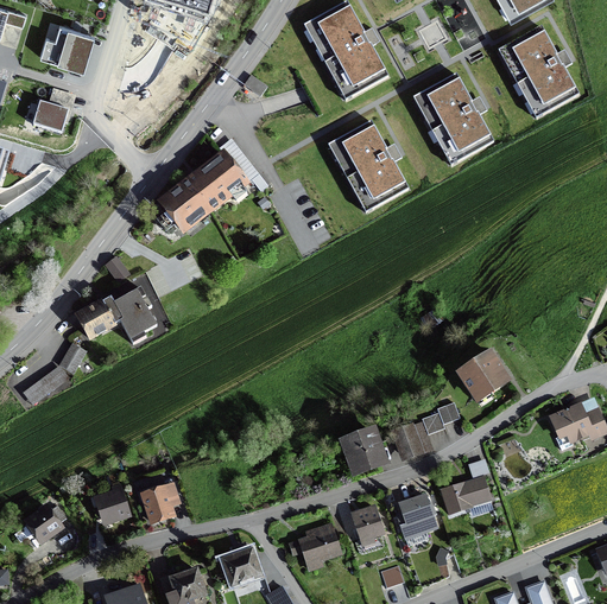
[(362,29),(347,0),(343,0),(303,23),(316,48),(314,49),(321,61),(323,59),(345,99),(389,75),(371,43),(379,38),(371,24),(362,29)]
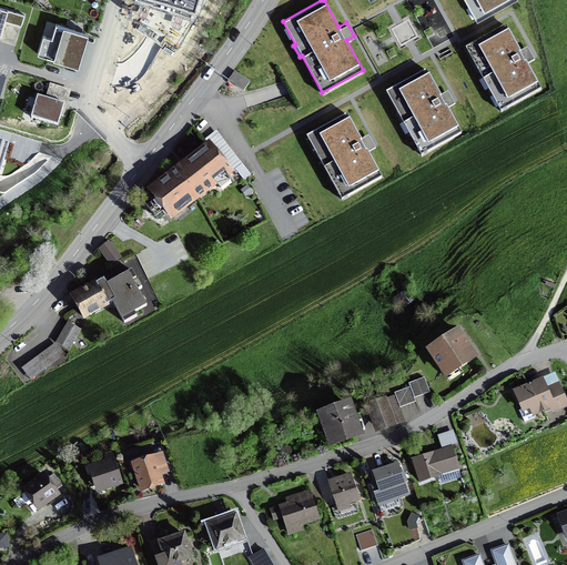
[(466,0),(476,17),(506,0),(466,0)]
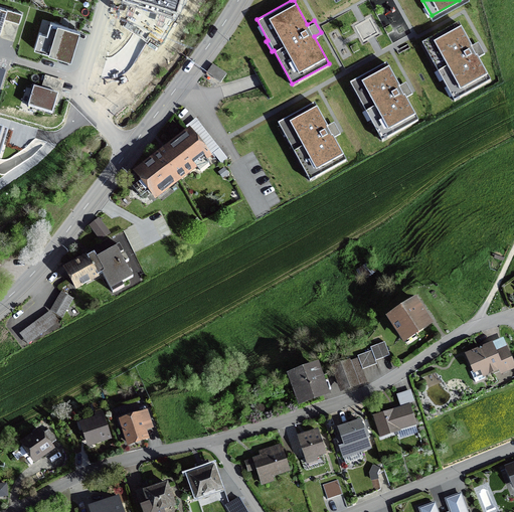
[(0,27),(4,15),(18,20),(21,10),(0,3),(0,27)]
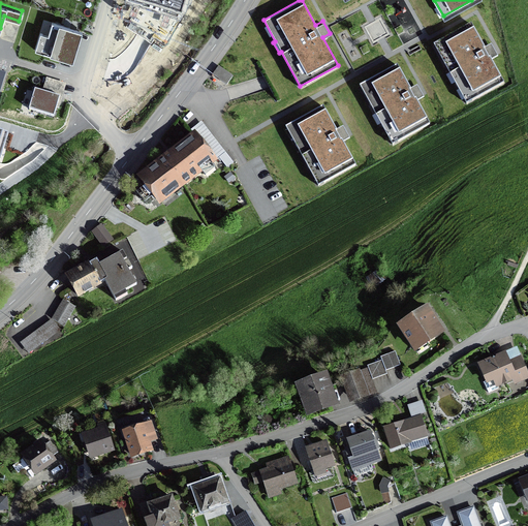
[(51,20),(48,32),(41,50),(72,59),(81,28),(51,20)]
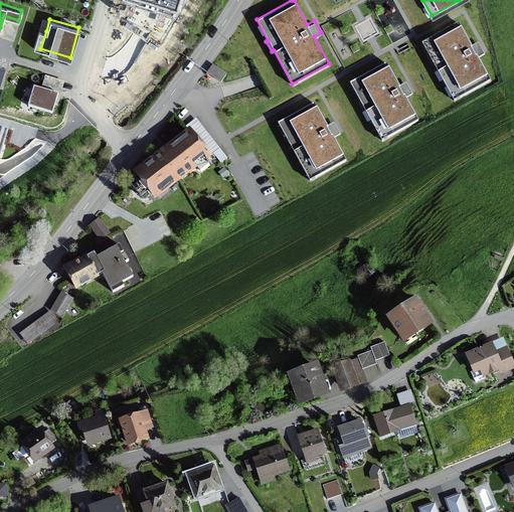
[(471,43),(458,20),(420,40),(437,68),(434,69),(439,79),(442,77),(454,99),(490,78),(478,55),(484,51),(477,39),(471,43)]
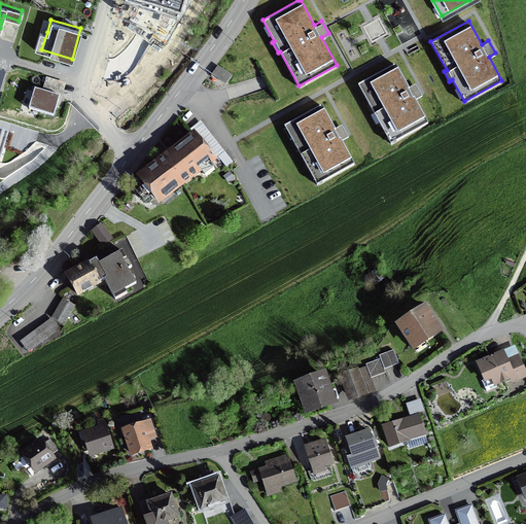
[(225,81),(232,72),(217,62),(210,71),(225,81)]
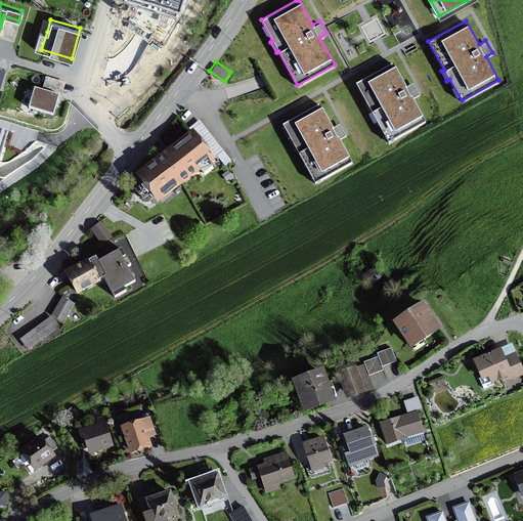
[(405,84),(392,61),(355,82),(367,103),(365,105),(374,121),(376,120),(380,126),(378,128),(383,137),(385,136),(388,141),(425,120),(412,97),(420,93),(412,80),(405,84)]
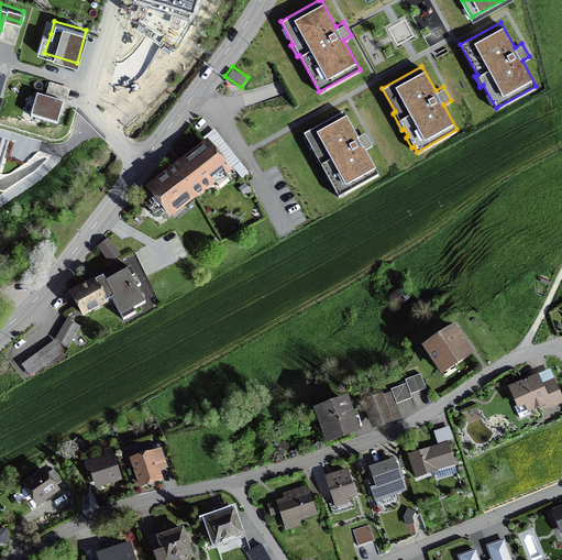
[(45,89),(44,94),(63,99),(59,110),(64,111),(70,86),(48,79),(45,79),(44,85),(43,84),(42,88),(45,89)]
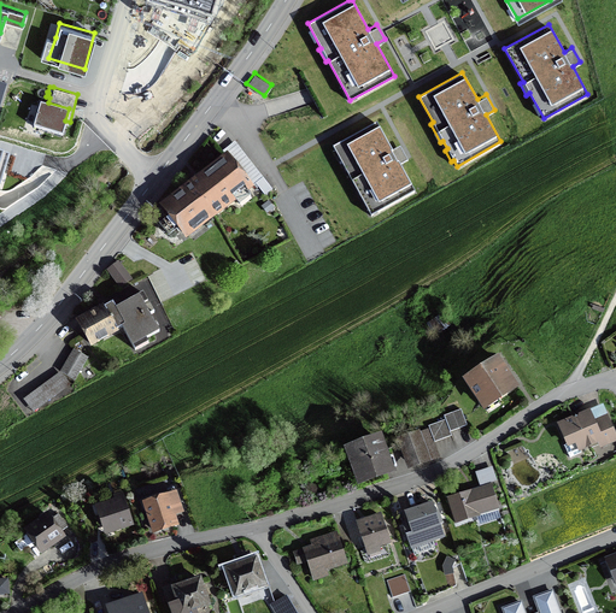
[(40,100),(39,104),(33,122),(33,123),(34,123),(45,127),(62,131),(65,121),(69,108),(48,102),(40,100)]
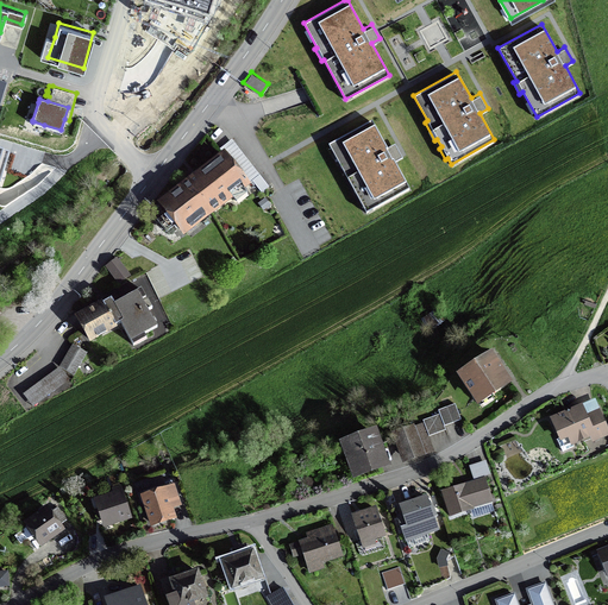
[(32,120),(38,102),(29,100),(24,118),(32,120)]
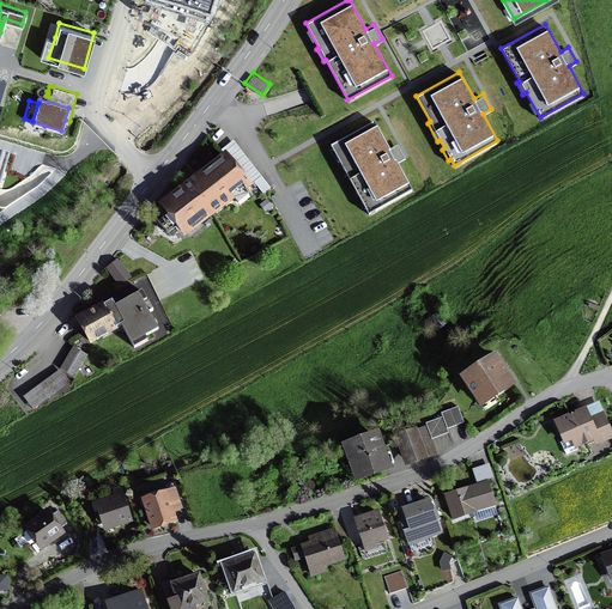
[(388,146),(373,120),(329,144),(332,148),(329,151),(337,162),(339,160),(347,176),(346,177),(352,188),(355,187),(358,195),(355,198),(361,208),(365,207),(368,212),(412,188),(397,160),(405,157),(397,141),(388,146)]
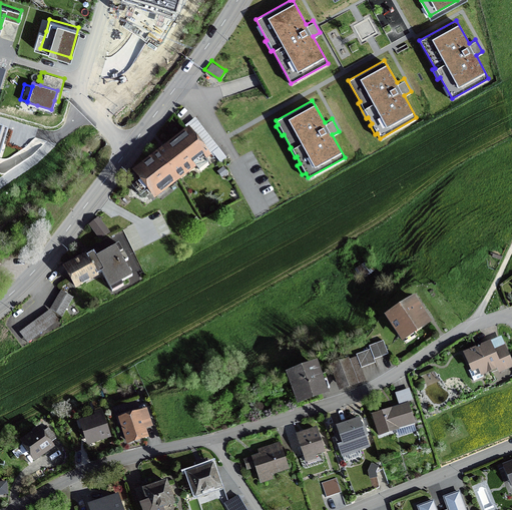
[(35,112),(37,105),(28,102),(26,110),(35,112)]
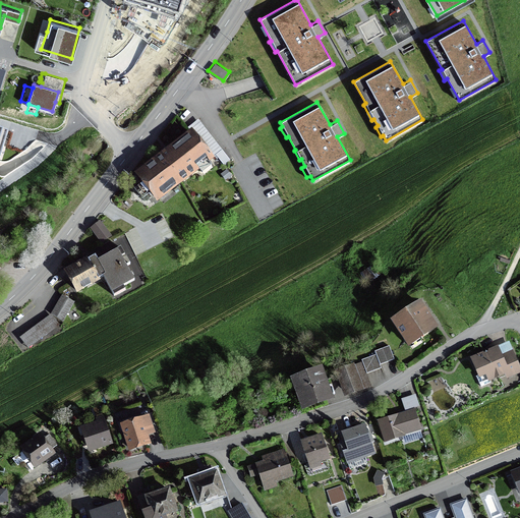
[(188,127),(133,171),(140,181),(136,184),(143,193),(148,190),(156,200),(199,167),(205,174),(214,167),(211,163),(212,162),(209,160),(214,156),(215,157),(217,156),(223,163),(229,157),(197,116),(187,125),(188,127)]
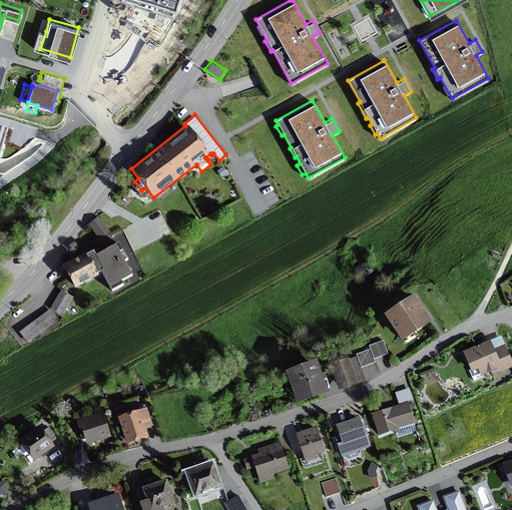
[(215,168),(220,174),(226,169),(222,163),(215,168)]
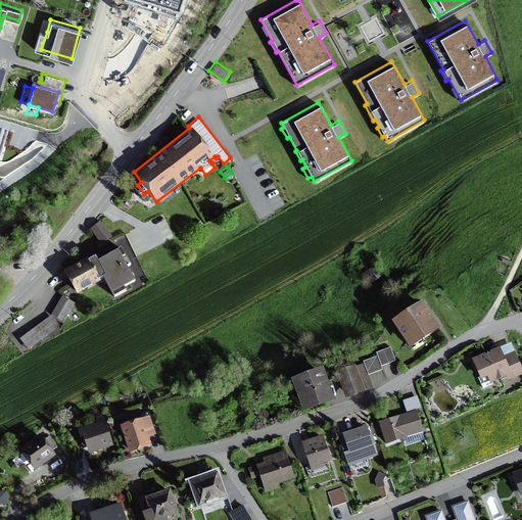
[(99,218),(89,226),(101,241),(111,234),(99,218)]
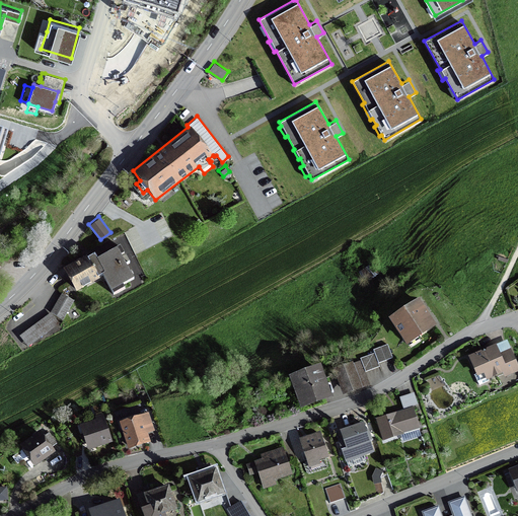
[(85,254),(62,267),(70,282),(69,282),(73,290),(75,289),(76,290),(98,278),(97,276),(101,274),(113,292),(114,292),(114,293),(124,287),(124,286),(125,286),(123,283),(134,277),(131,272),(133,271),(131,267),(129,268),(126,263),(129,261),(129,260),(130,259),(125,250),(124,251),(120,243),(96,256),(94,252),(86,256),(85,254)]
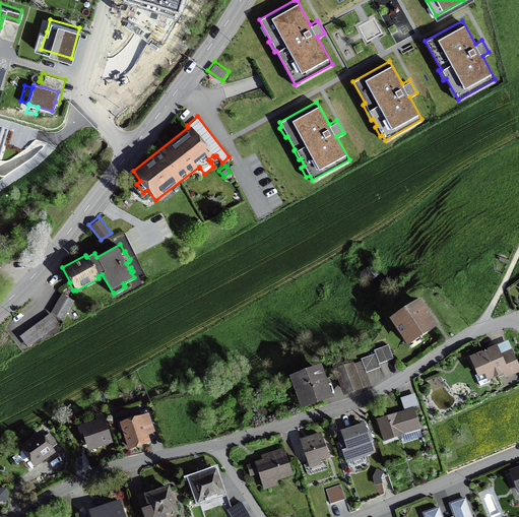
[(374,273),(368,264),(363,268),(369,276),(372,275),(374,273)]
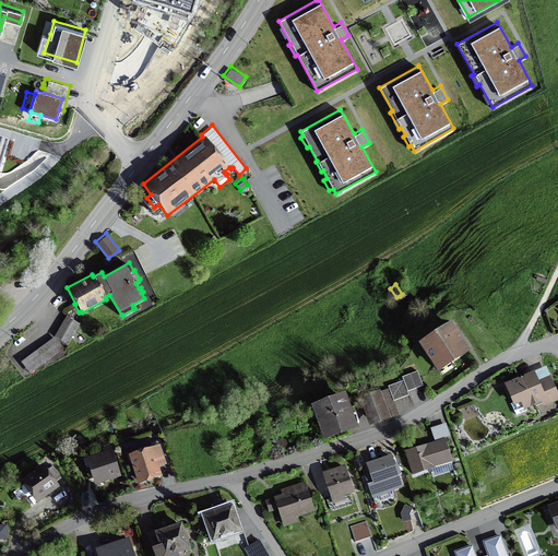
[(68,341),(80,321),(66,314),(55,332),(68,341)]
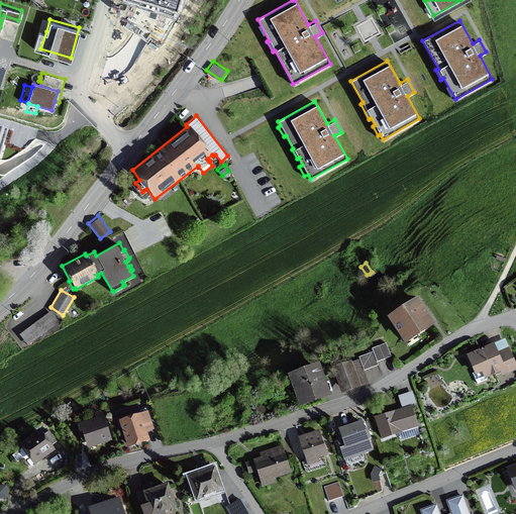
[(414,296),(386,314),(402,340),(431,321),(414,296)]
